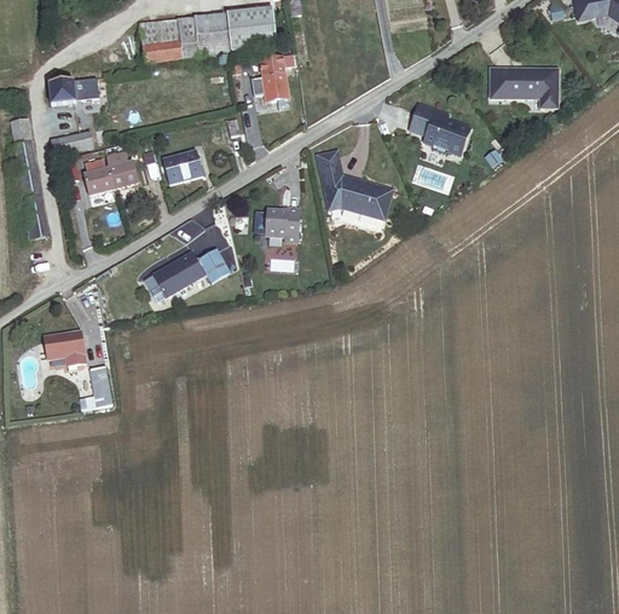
[(291,16),(302,15),(300,0),(289,0),(291,16)]
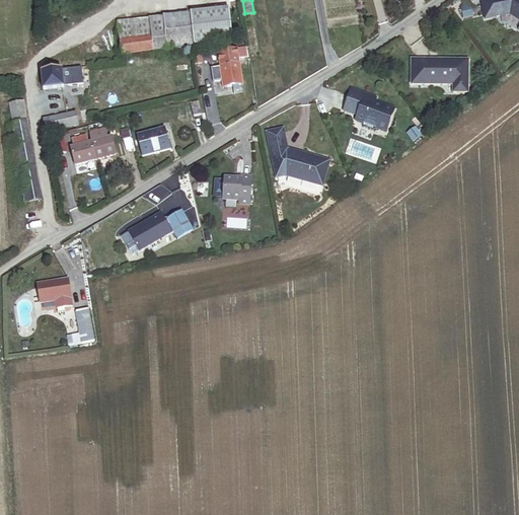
[(480,0),(484,17),(508,12),(518,19),(518,0),(480,0)]
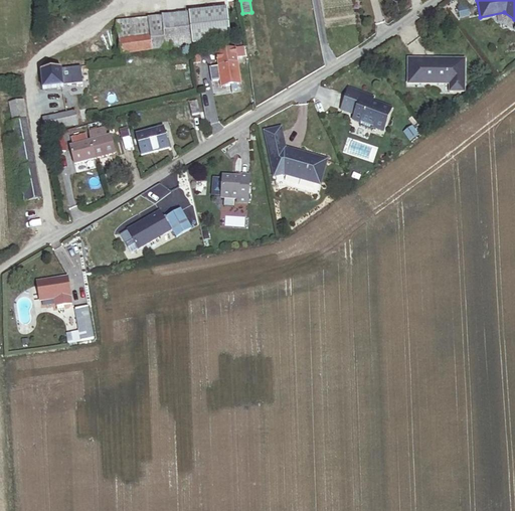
[(230,38),(226,7),(189,11),(193,43),(230,38)]
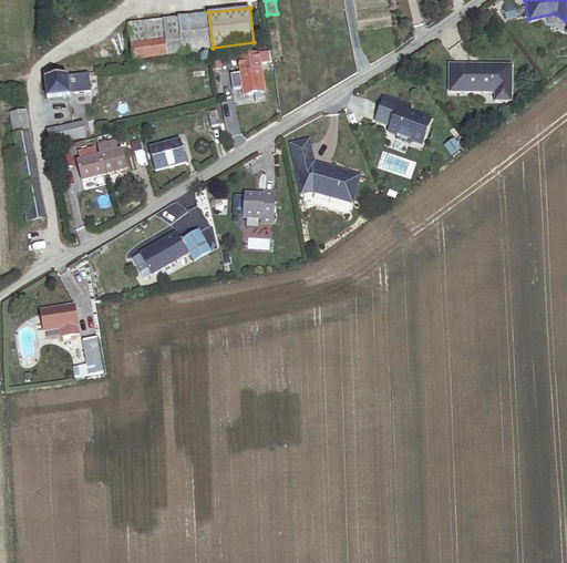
[(132,58),(210,50),(206,12),(129,21),(132,58)]
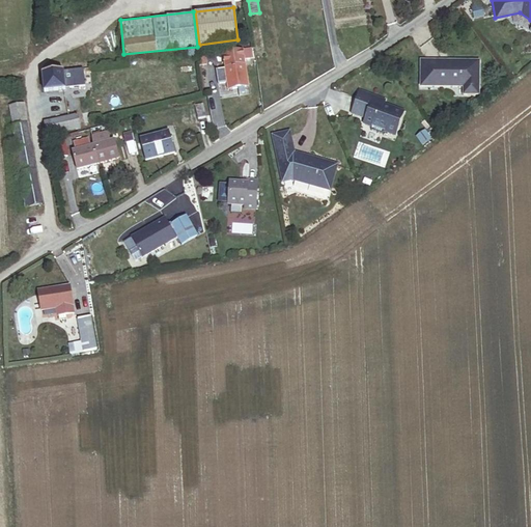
[(247,85),(242,47),(223,49),(225,65),(215,66),(217,81),(227,80),(228,87),(236,86),(238,91),(244,90),(244,85),(247,85)]
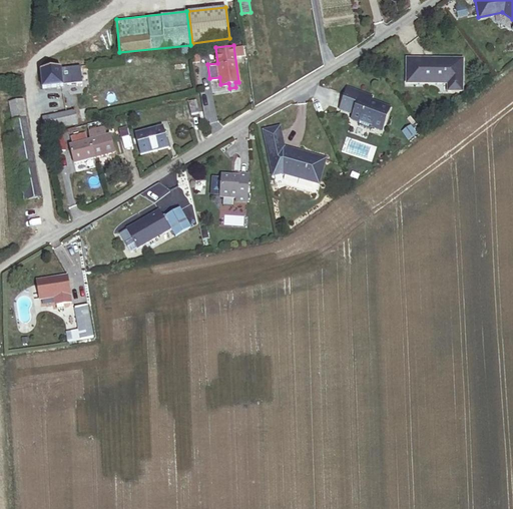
[(462,59),(407,57),(406,80),(447,82),(447,90),(461,90),(462,59)]
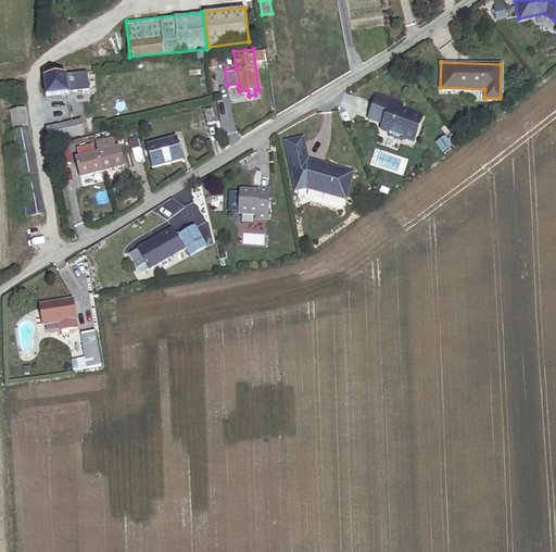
[(46,93),(68,91),(67,73),(45,75),(46,93)]
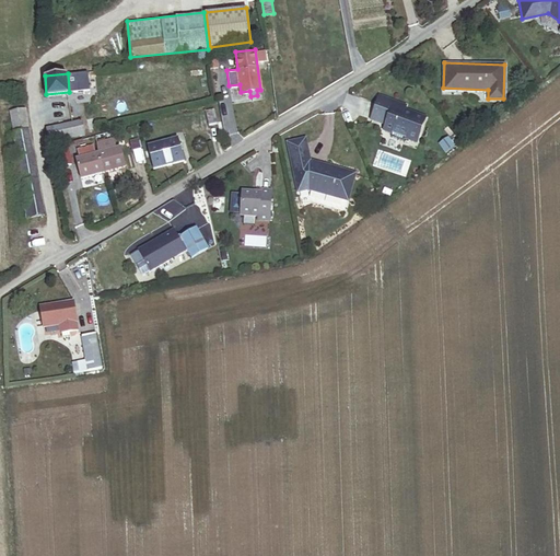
[(417,139),(426,114),(405,106),(393,102),(394,99),(380,93),(371,116),(386,122),(384,127),(392,130),(391,132),(405,138),(406,135),(417,139)]
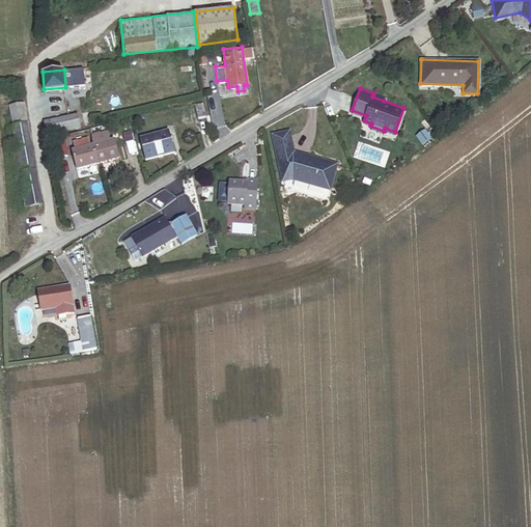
[(20,159),(34,156),(25,100),(9,103),(20,159)]
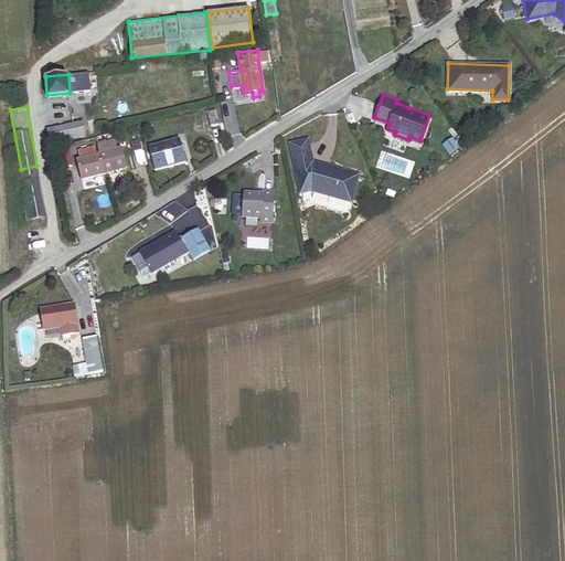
[(219,123),(216,108),(208,110),(211,124),(219,123)]
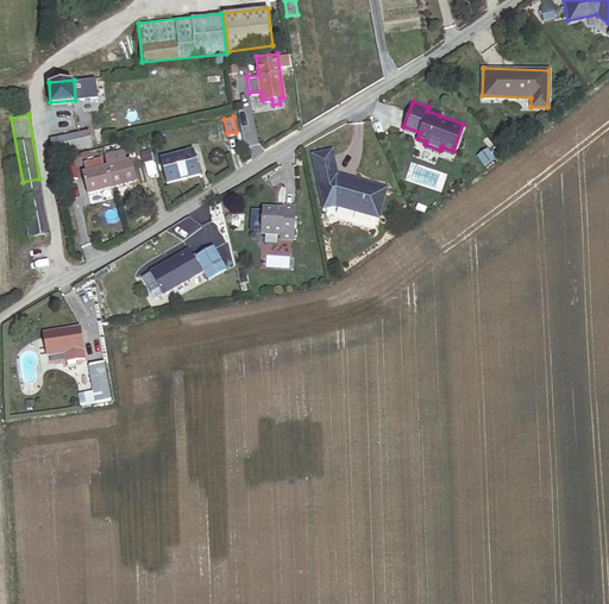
[(55,153),(93,146),(89,131),(52,138),(55,153)]
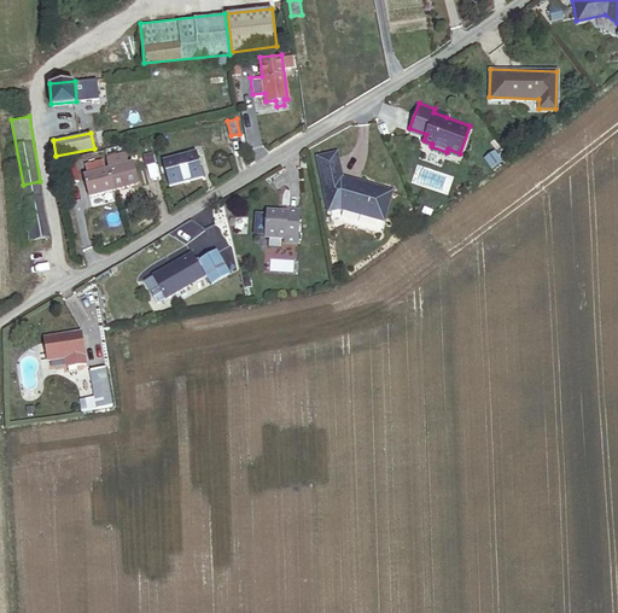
[(343,174),(337,150),(318,153),(328,208),(340,205),(384,219),(392,188),(343,174)]
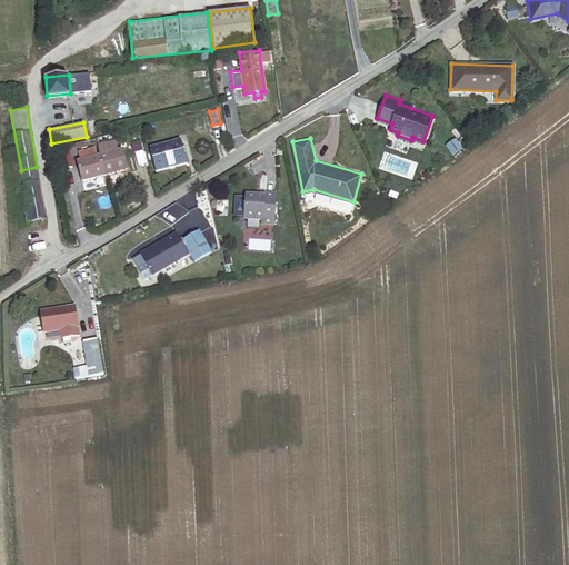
[(157,169),(187,161),(181,139),(151,146),(157,169)]
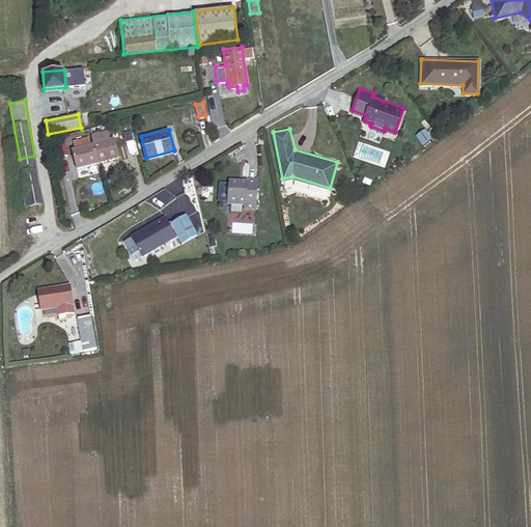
[(98,162),(93,143),(90,144),(88,137),(74,141),(75,147),(73,148),(77,167),(98,162)]
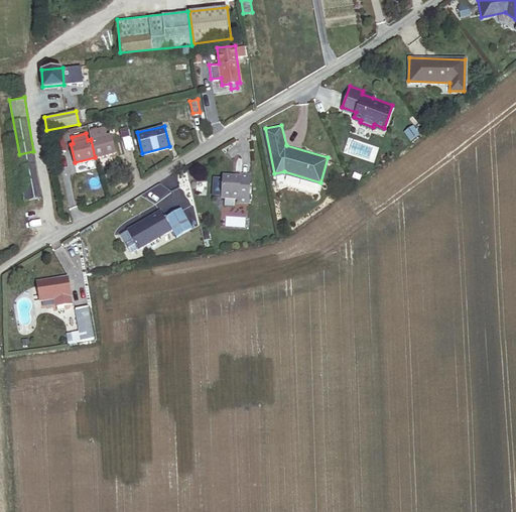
[(54,154),(67,151),(61,134),(50,137),(54,154)]
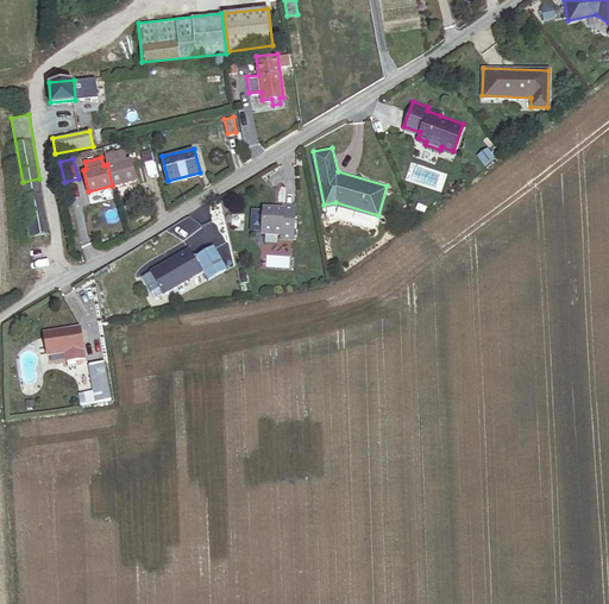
[(112,186),(136,181),(130,158),(118,162),(107,164),(112,186)]
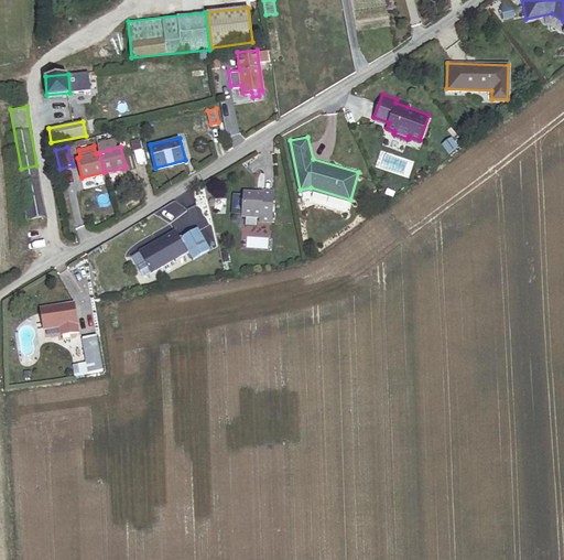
[(136,163),(145,162),(143,149),(132,150),(136,163)]
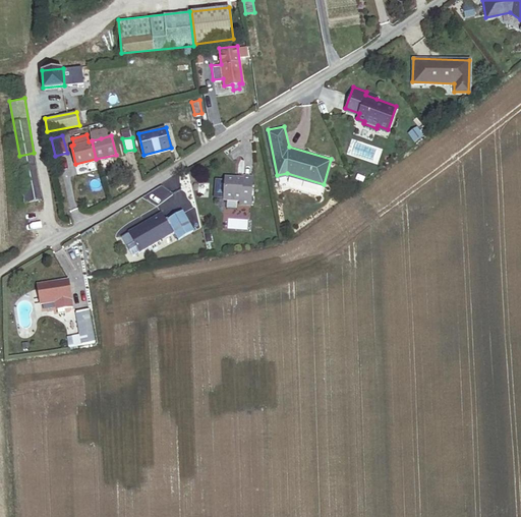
[(21,167),(36,164),(34,153),(19,156),(21,167)]
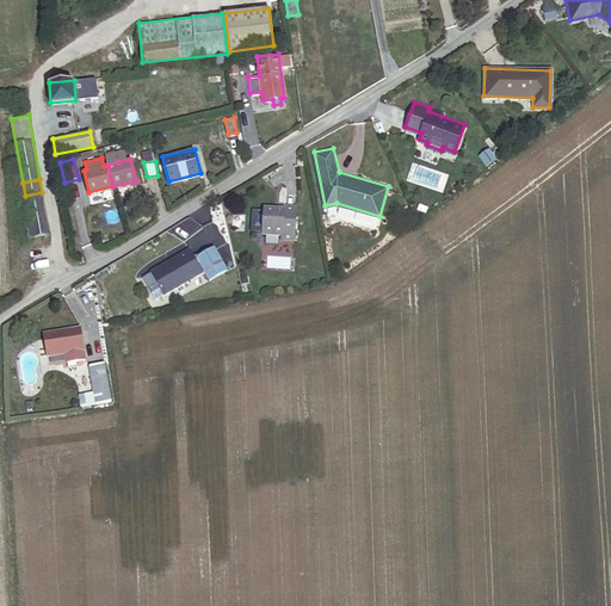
[(30,222),(47,220),(42,192),(25,196),(30,222)]
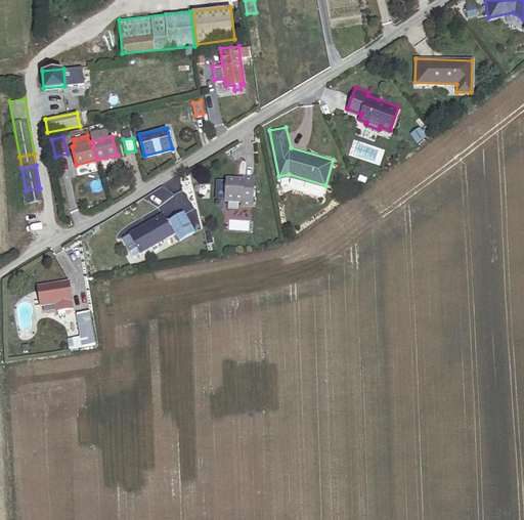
[(244,176),(227,175),(225,199),(242,200),(242,203),(252,204),(254,174),(245,173),(244,176)]
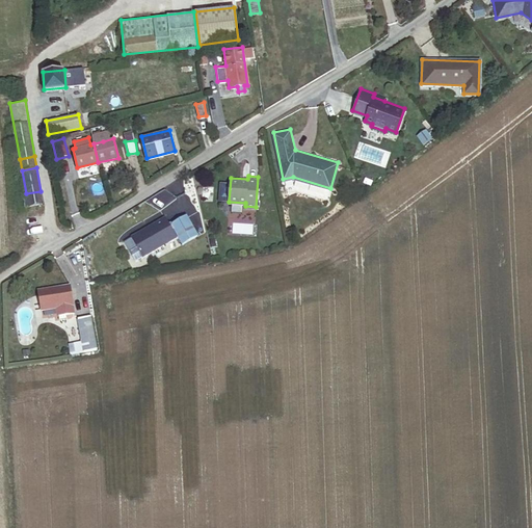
[(23,194),(25,206),(43,203),(41,191),(26,193),(23,194)]
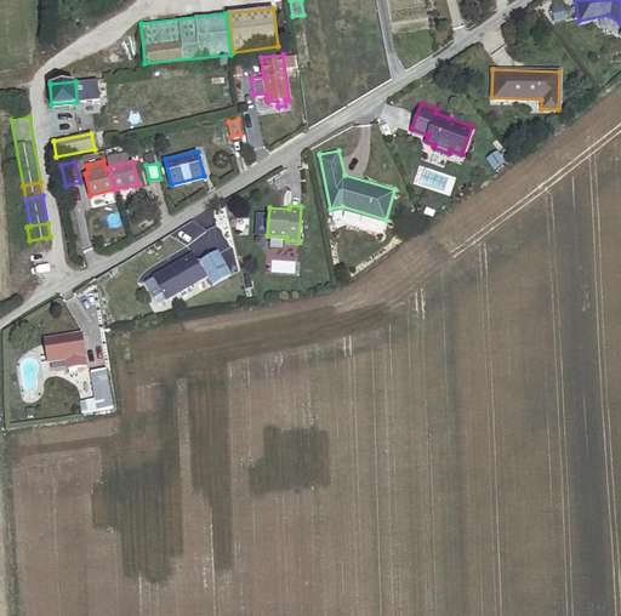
[(203,260),(216,280),(233,269),(221,249),(203,260)]
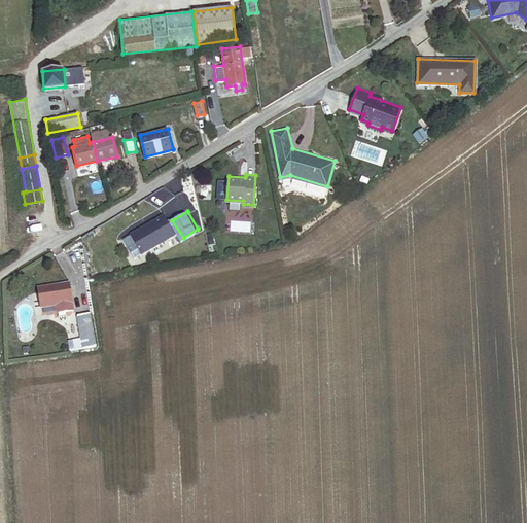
[(176,232),(165,212),(133,231),(133,232),(126,236),(136,253),(143,249),(144,250),(176,232)]
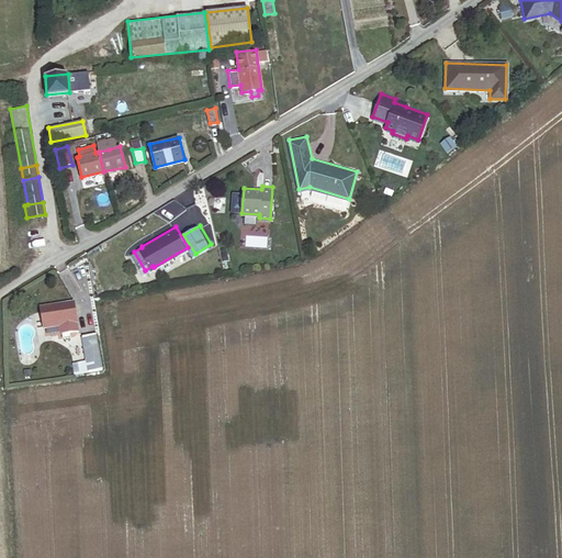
[(80,328),(74,299),(41,307),(41,308),(37,309),(36,312),(37,319),(41,321),(44,320),(45,326),(64,322),(66,335),(74,334),(72,331),(80,328)]
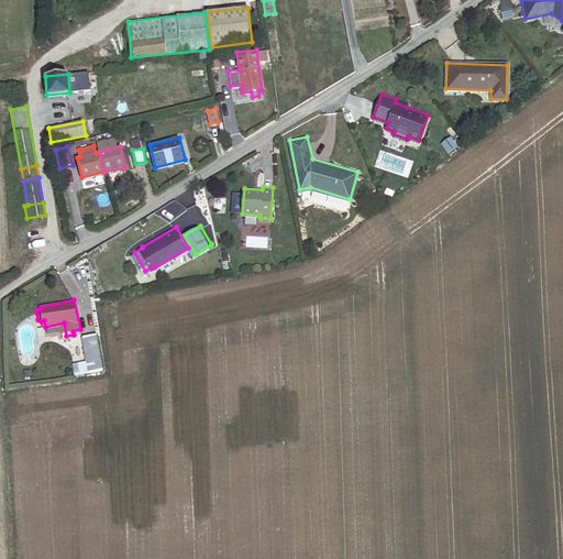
[(77,363),(79,374),(108,369),(101,333),(87,337),(91,361),(77,363)]
